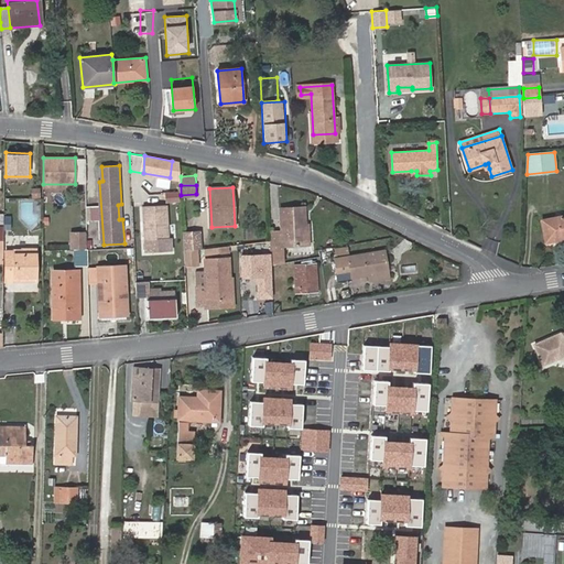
[(167,204),(143,205),(145,239),(170,237),(167,204)]
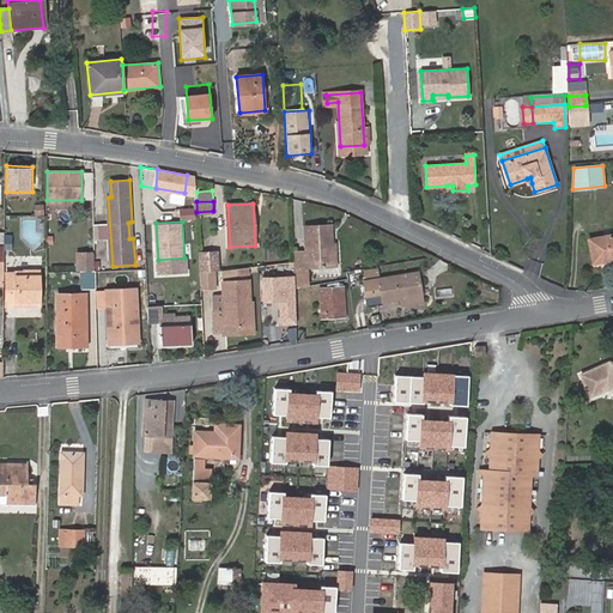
[(308,267),(331,267),(329,244),(333,243),(332,225),(304,226),(307,250),(293,250),(296,287),(308,285),(308,267)]
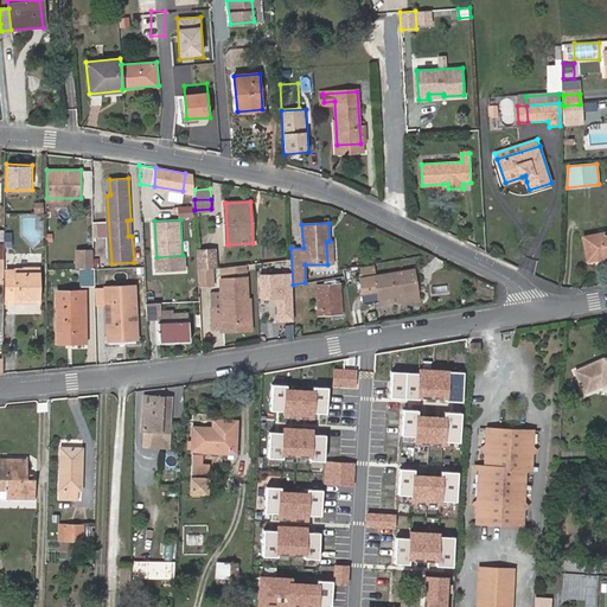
[(606,232),(583,237),(588,261),(606,257),(606,232)]
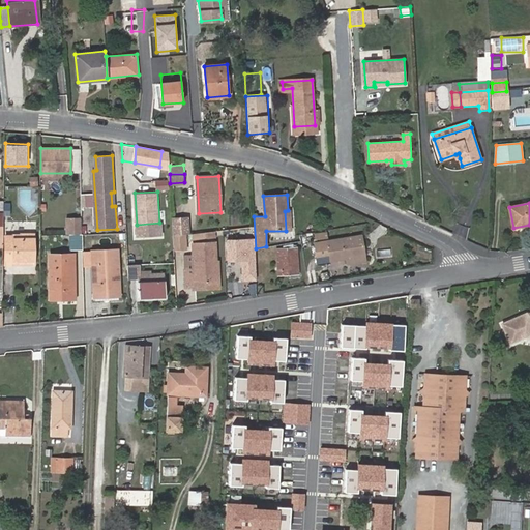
[(68,218),(68,234),(72,234),(83,233),(82,217),(68,218)]
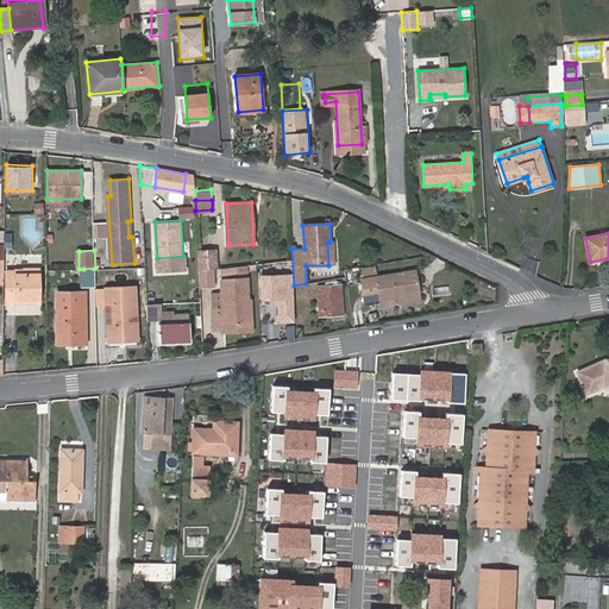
[(198,255),(199,270),(212,269),(217,268),(217,253),(198,255)]
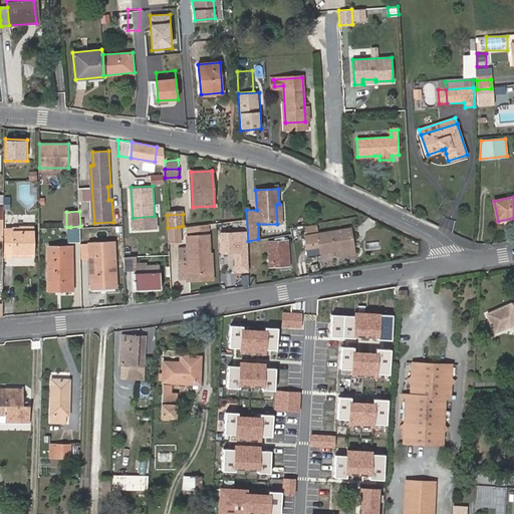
[(80,226),(70,227),(71,241),(80,240),(80,226)]
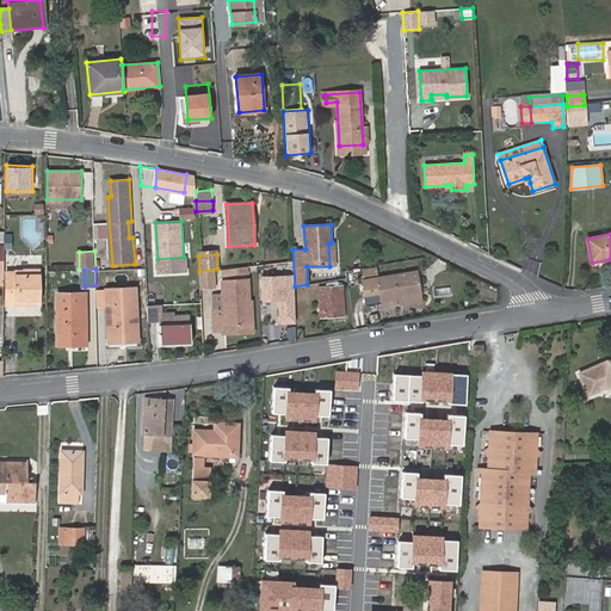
[(365,281),(378,278),(376,269),(364,271),(365,281)]
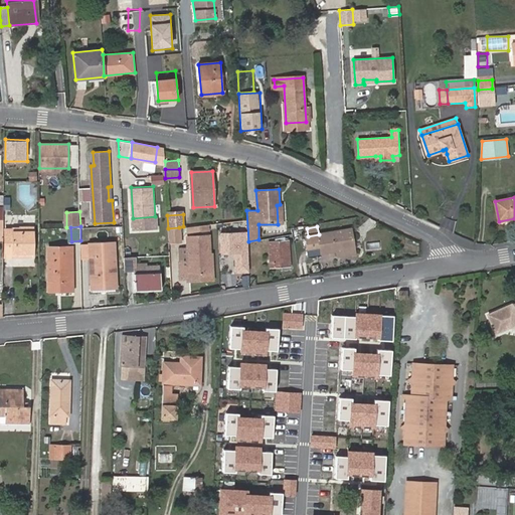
[(21,251),(33,251),(33,227),(23,227),(23,228),(14,228),(14,230),(6,230),(6,255),(22,255),(21,251)]
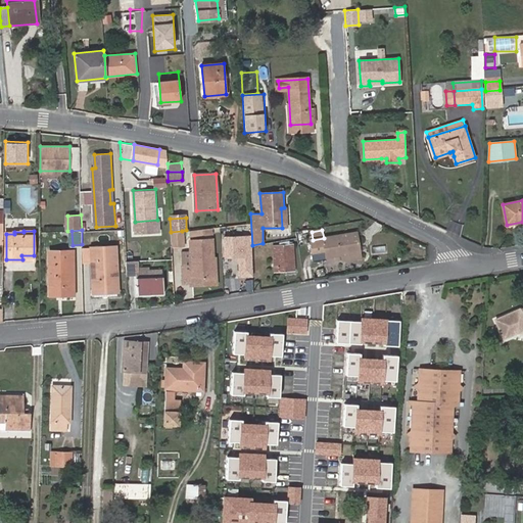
[(171,232),(172,245),(182,244),(182,231),(171,232)]
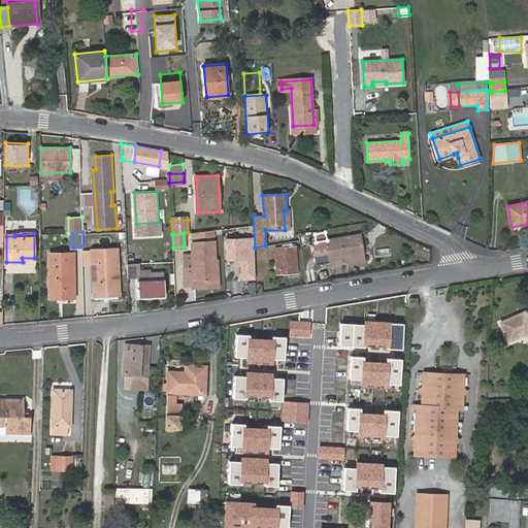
[(345,257),(363,254),(360,234),(327,240),(316,242),(314,242),(316,256),(328,254),(329,260),(345,257)]
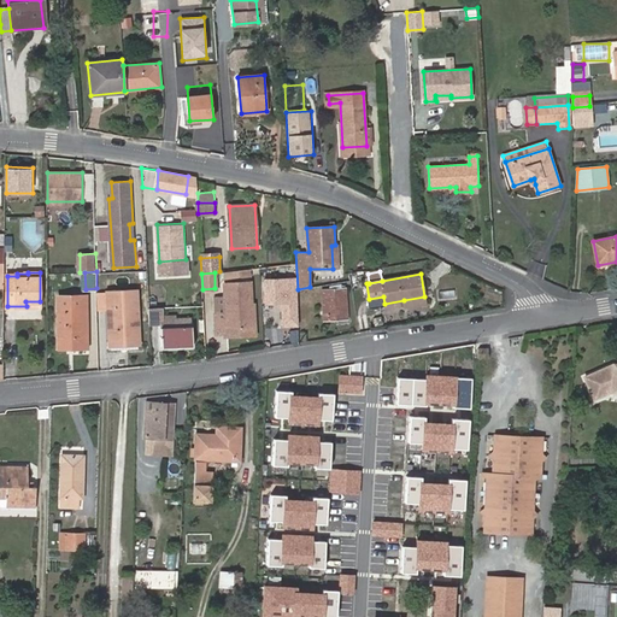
[(295,278),(265,278),(266,307),(281,307),(281,328),(297,327),(295,278)]
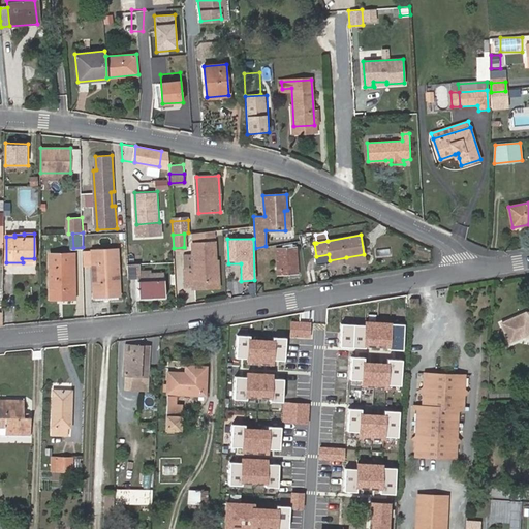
[(195,286),(195,285),(194,282),(217,280),(215,242),(192,244),(193,268),(184,268),(186,287),(195,286)]
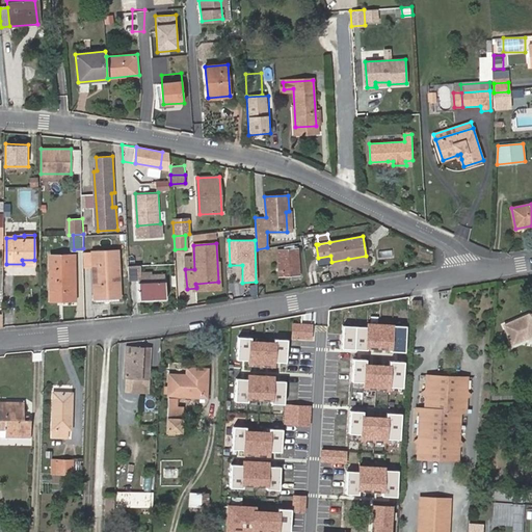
[(281,275),(299,274),(297,249),(280,250),(281,275)]
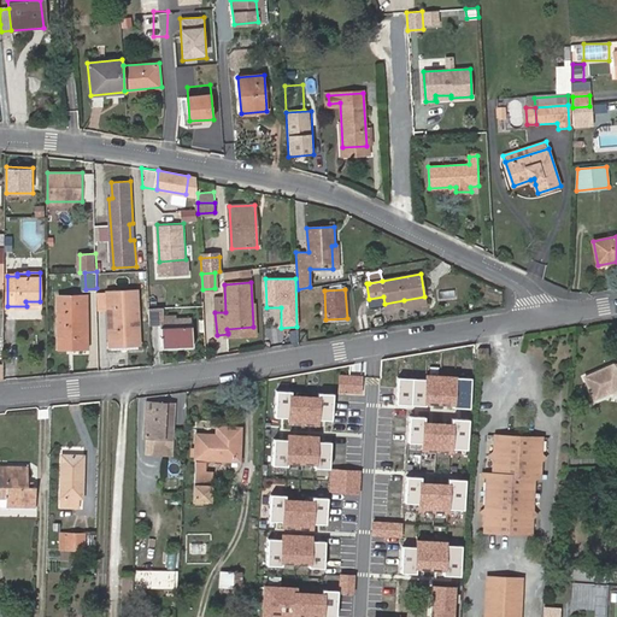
[(112,344),(137,342),(135,293),(111,293),(112,344)]
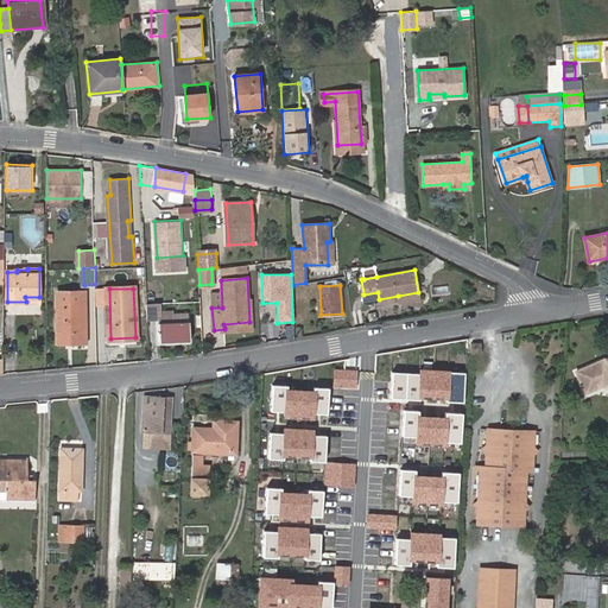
[(68,335),(86,335),(84,291),(58,292),(59,342),(68,342),(68,335)]
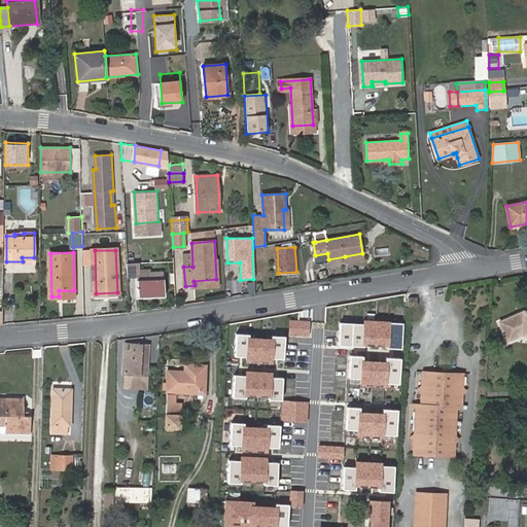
[(141,261),(129,261),(130,278),(142,277),(141,261)]
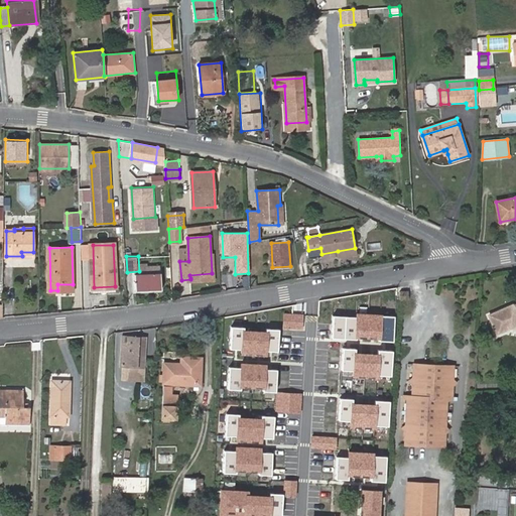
[(136,290),(148,290),(148,287),(161,286),(160,266),(148,267),(149,273),(135,274),(136,290)]
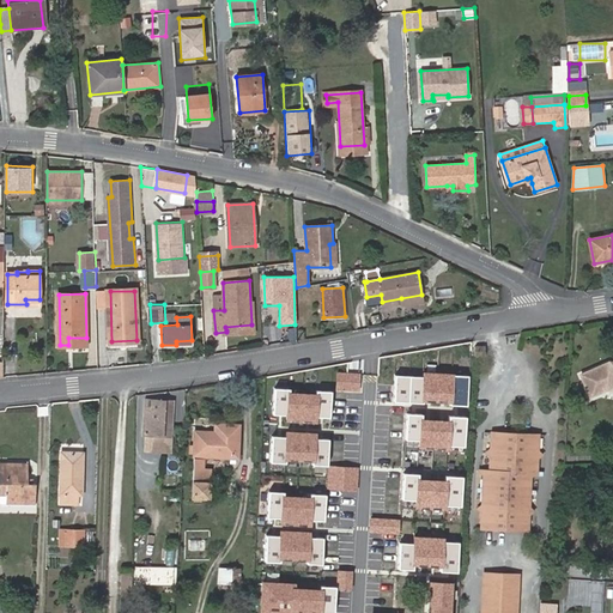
[(252,325),(225,327),(226,331),(226,332),(226,337),(253,334),(252,325)]
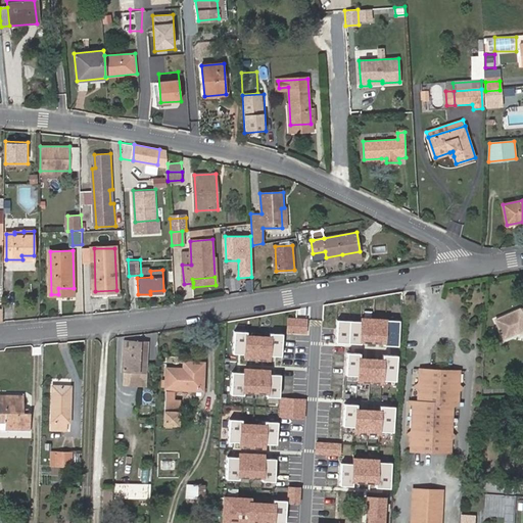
[(414,305),(413,296),(403,296),(405,305),(414,305)]
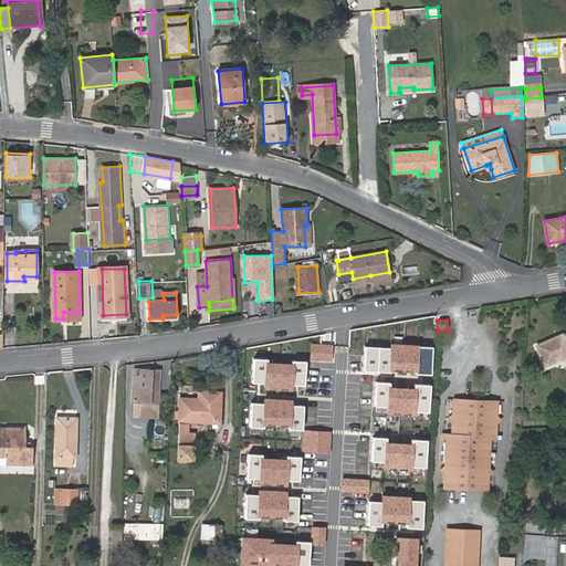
[(565,334),(564,335),(537,346),(546,366),(562,359),(565,359),(565,334)]
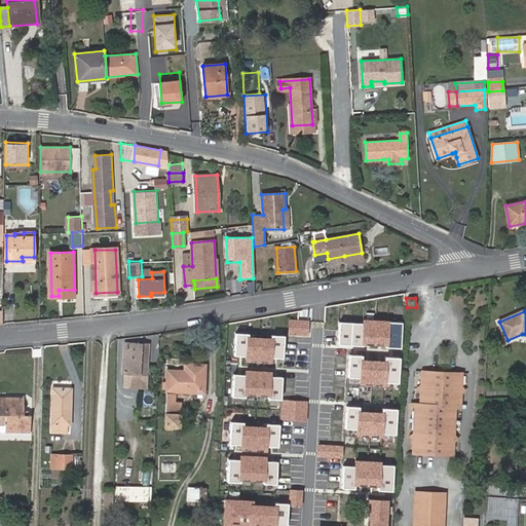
[(307,335),(308,322),(289,320),(288,334),(307,335)]
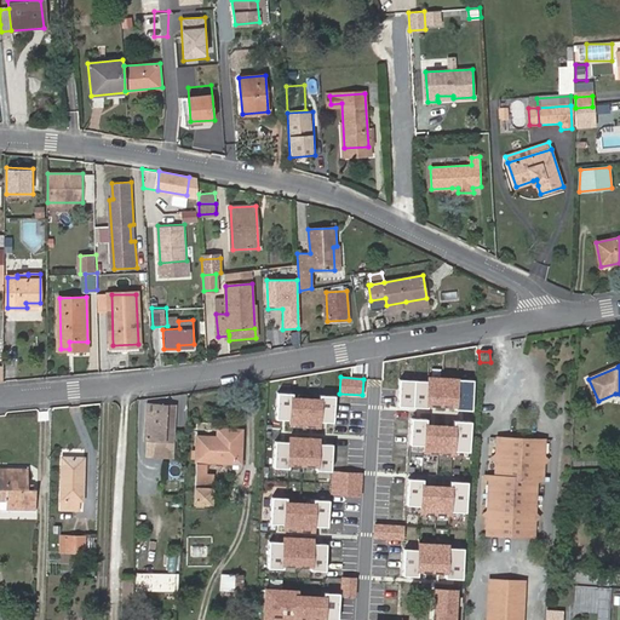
[(471,411),(474,380),(428,378),(428,382),(400,379),(397,406),(428,407),(428,405),(454,406),(454,409),(471,411)]
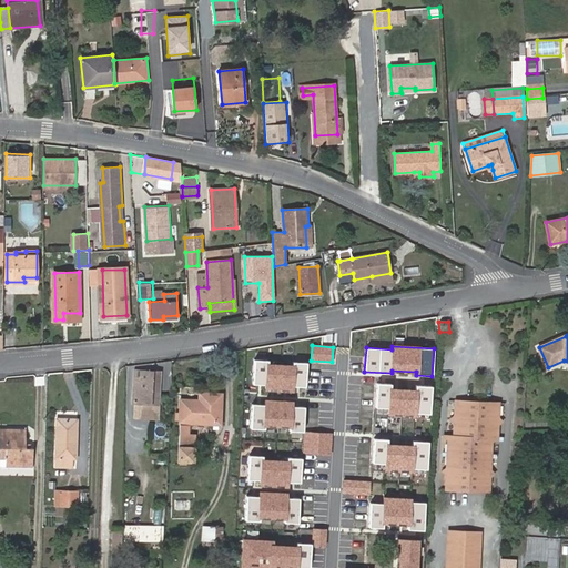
[(254,359),(253,384),(265,385),(265,389),(292,391),(293,386),(305,387),(306,363),(294,362),(294,366),(266,365),(267,361),(254,359)]
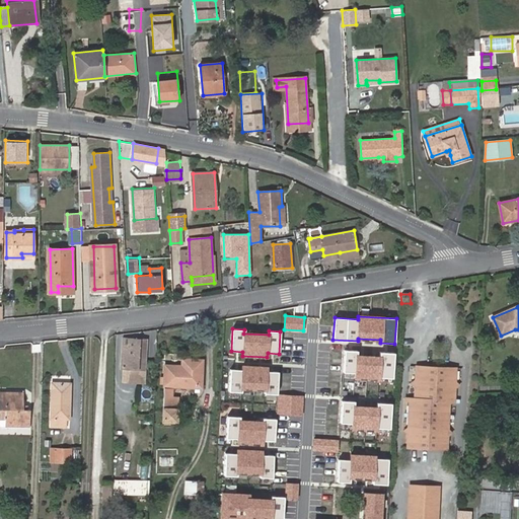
[(138,340),(123,338),(121,368),(124,369),(123,381),(138,383),(139,370),(136,370),(138,340)]
